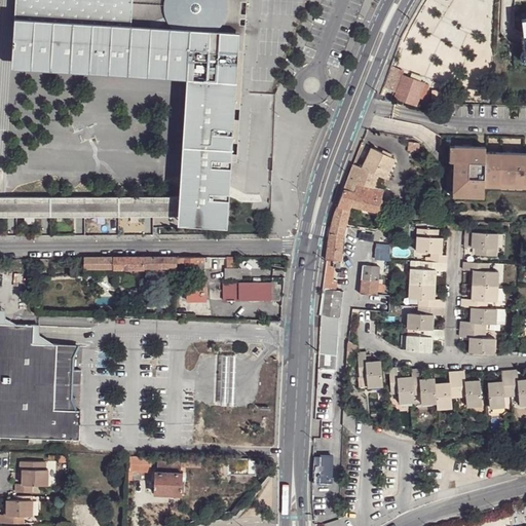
[(15,0),(12,68),(187,79),(179,197),(0,197),(0,215),(178,216),(179,225),(227,227),(232,161),(236,161),(247,0),(15,0)]
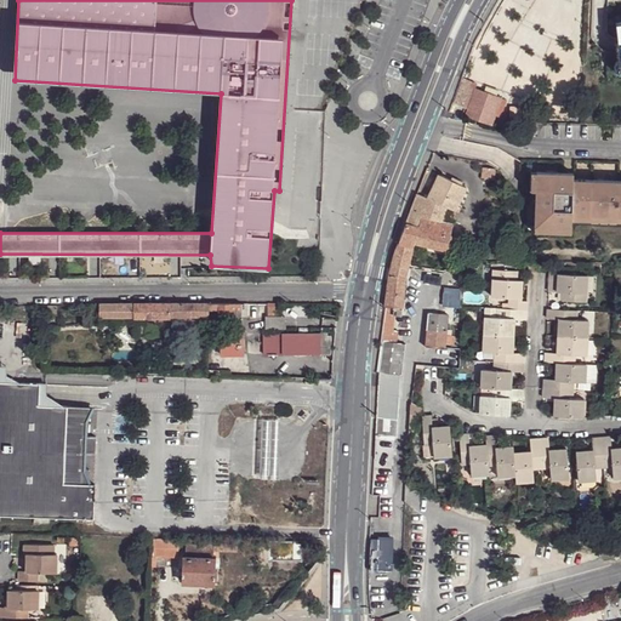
[(451,107),(493,123),(495,113),(502,117),(508,98),(476,87),(477,81),(462,77),(451,107)]
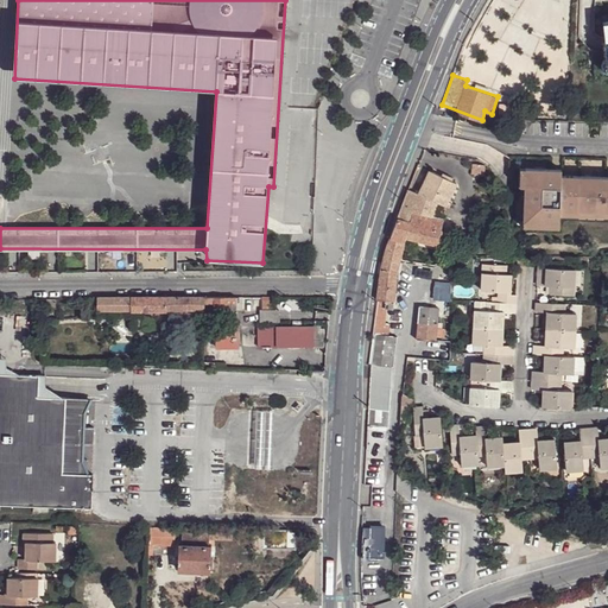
[(485,165),(472,159),(469,176),(481,178),(485,165)]
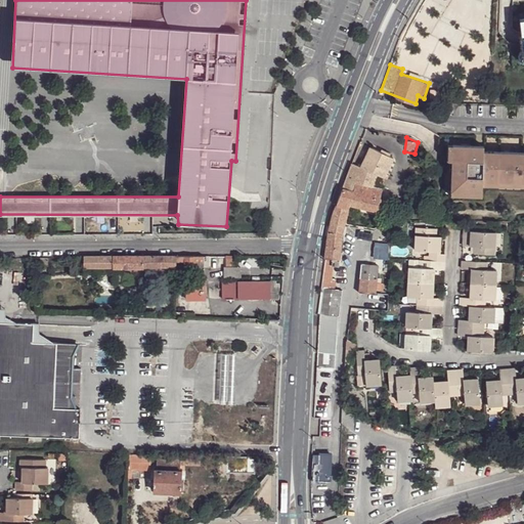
[(351,164),(335,205),(346,208),(347,205),(377,210),(382,189),(378,187),(391,160),(369,147),(360,168),(351,164)]
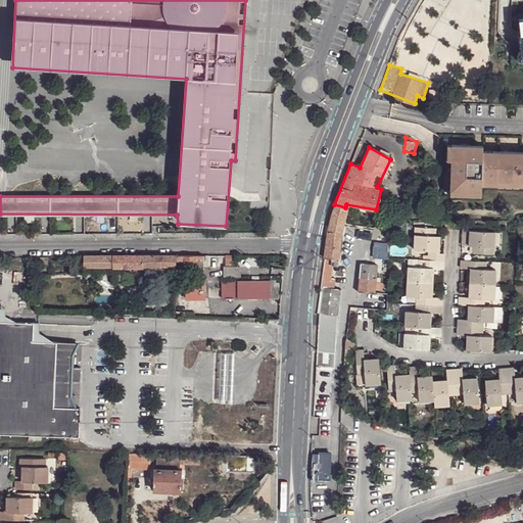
[(449,161),(448,191),(479,192),(479,188),(479,183),(494,183),(495,153),(480,152),(480,148),(449,148),(449,161)]
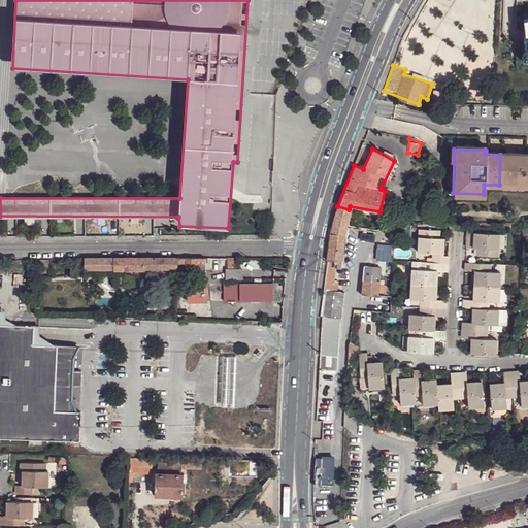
[(527,156),(500,155),(499,185),(527,185),(527,156)]
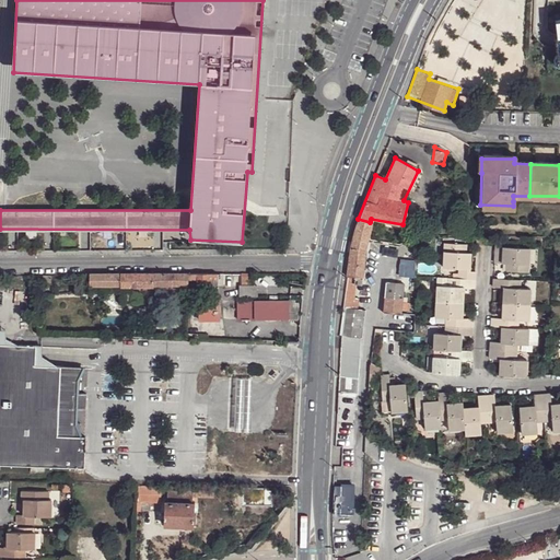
[(353,284),(360,284),(364,249),(366,240),(370,222),(358,219),(351,238),(348,258),(346,278),(341,307),(337,335),(335,408),(352,409),(361,338),(362,338),(365,311),(357,310),(359,299),(351,299),(353,284)]
